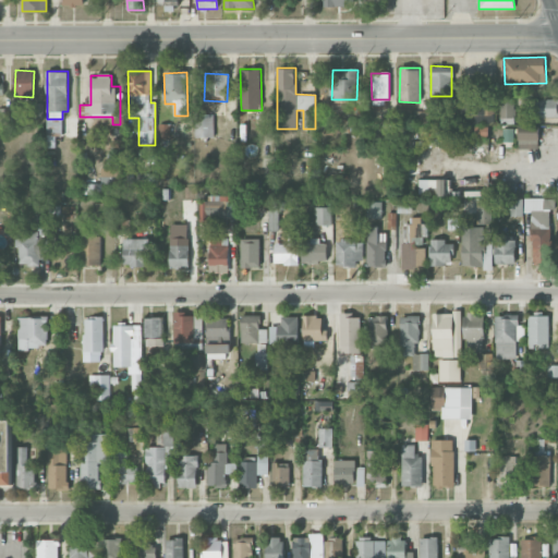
[(513,96),(499,96),(500,118),(514,118),(513,96)]
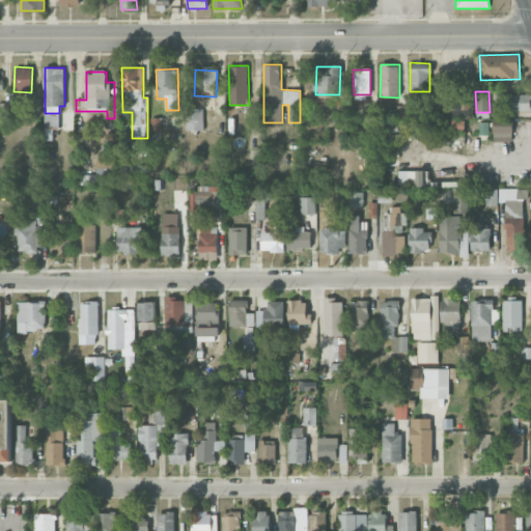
[(530,93),(501,94),(501,111),(530,110),(530,93)]
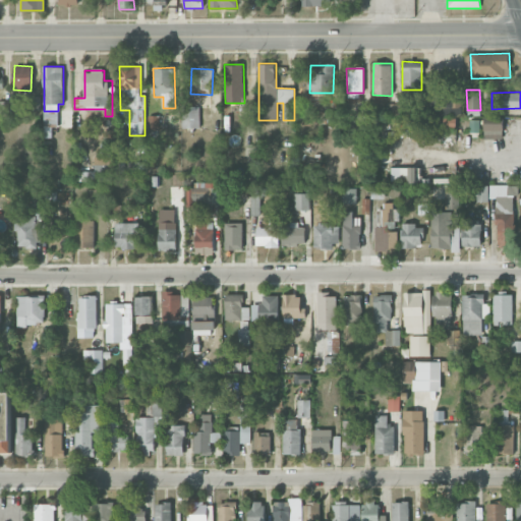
[(10,101),(0,100),(0,112),(10,113),(10,101)]
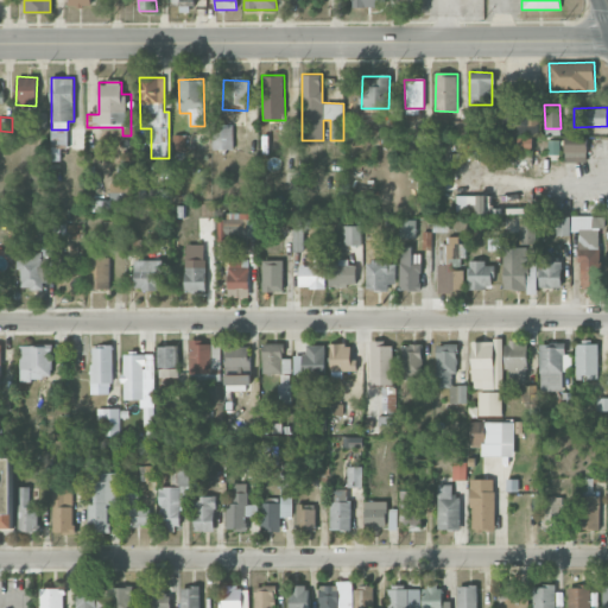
[(233,150),(234,125),(214,124),(213,150),(233,150)]
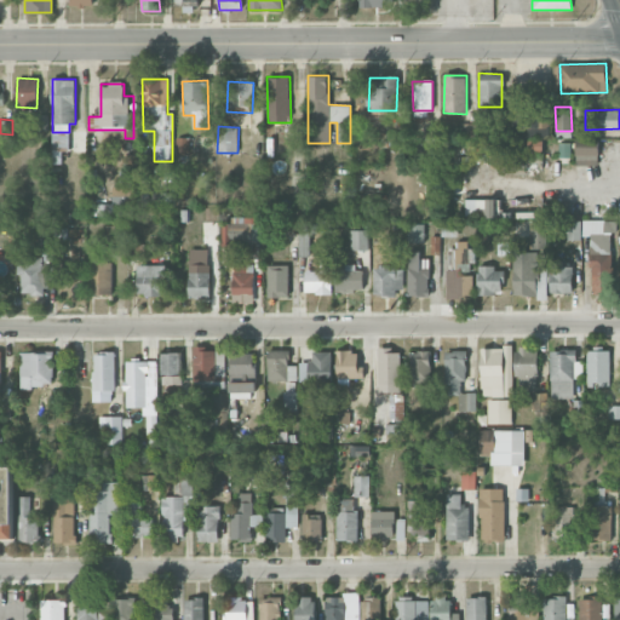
[(598,139),(577,139),(575,165),(598,166),(598,139)]
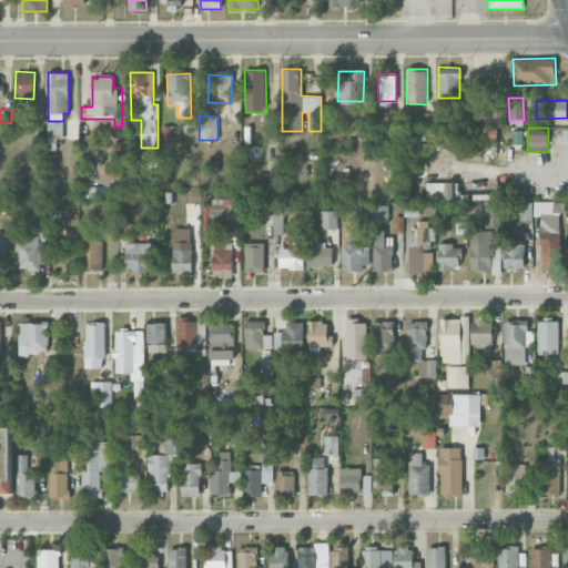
[(497,129),(484,129),(483,140),(497,140),(497,129)]
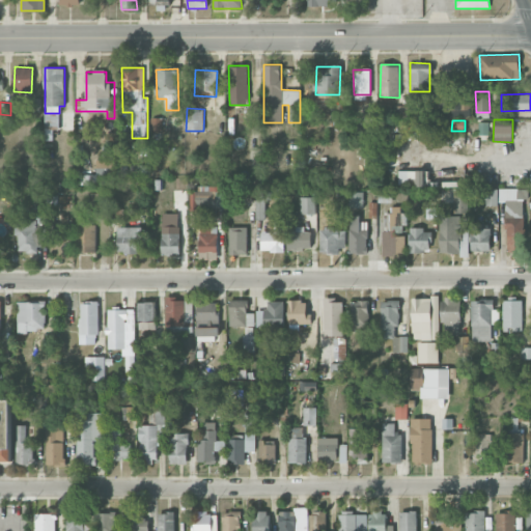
[(478,135),(488,135),(488,122),(479,122),(478,135)]
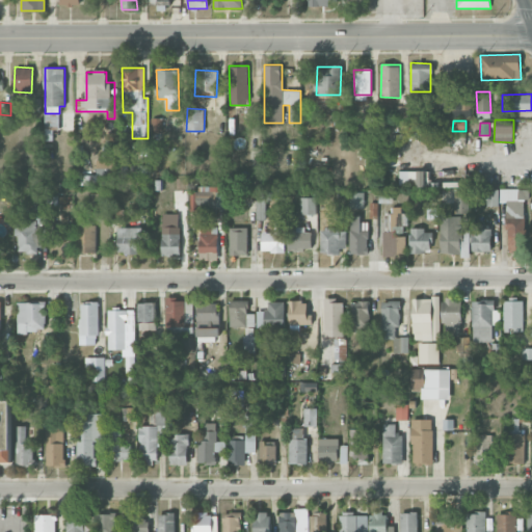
[(97,175),(116,175),(116,160),(97,159),(97,175)]
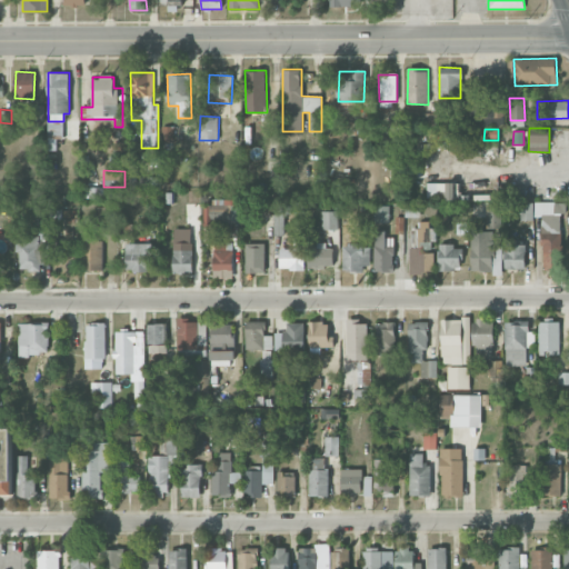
[(428,182),(427,198),(458,199),(459,182),(428,182)]
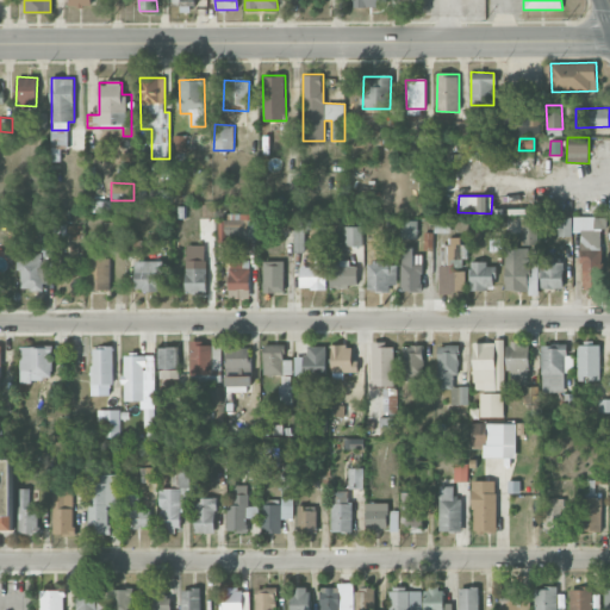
[(110,201),(91,201),(91,212),(110,211),(110,201)]
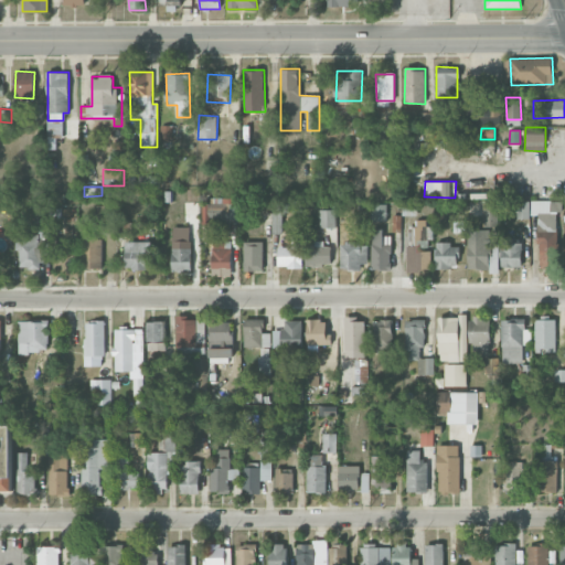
[(238,198),(211,198),(211,203),(202,203),(202,222),(237,222),(238,198)]
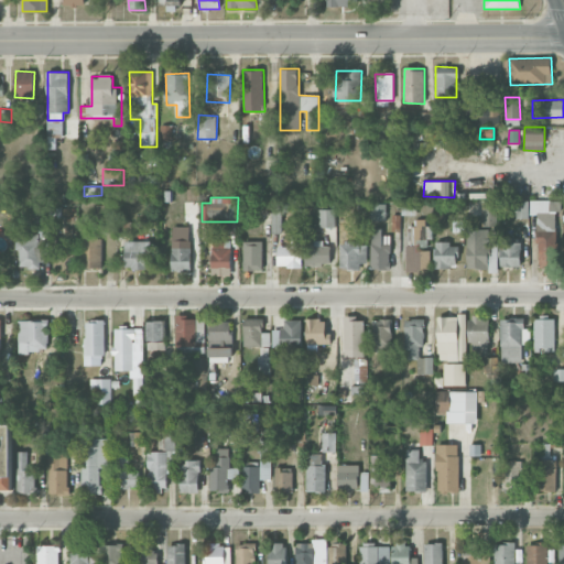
[(516,218),(528,218),(529,201),(517,201),(516,218)]
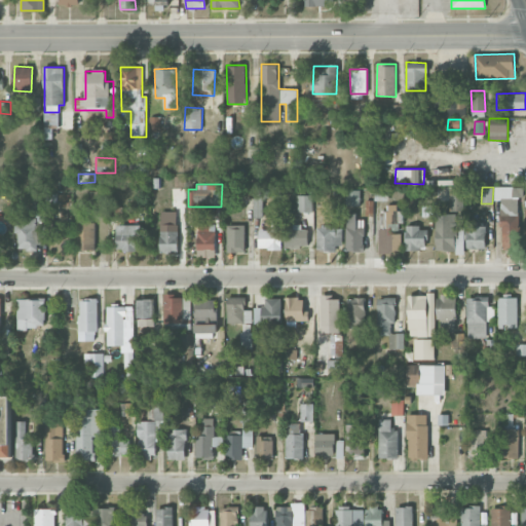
[(450,211),(462,211),(462,189),(451,189),(450,211)]
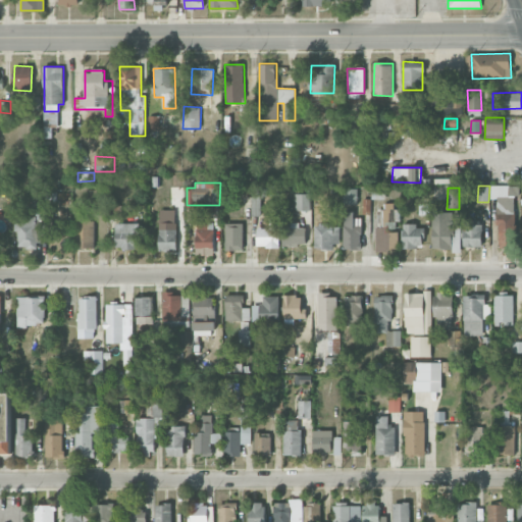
[(357,189),(344,189),(344,204),(357,204),(357,189)]
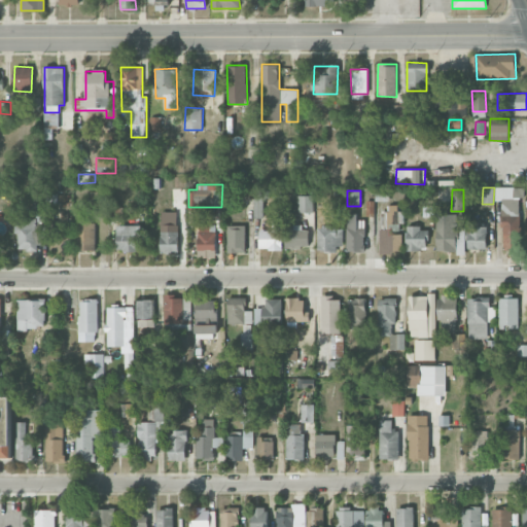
[(32,211),(45,211),(44,194),(31,195),(32,211)]
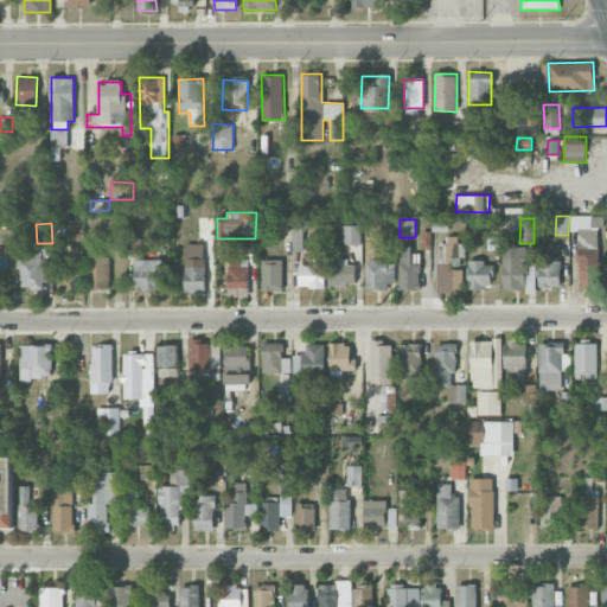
[(292,251),(304,251),(304,224),(293,224),(292,251)]
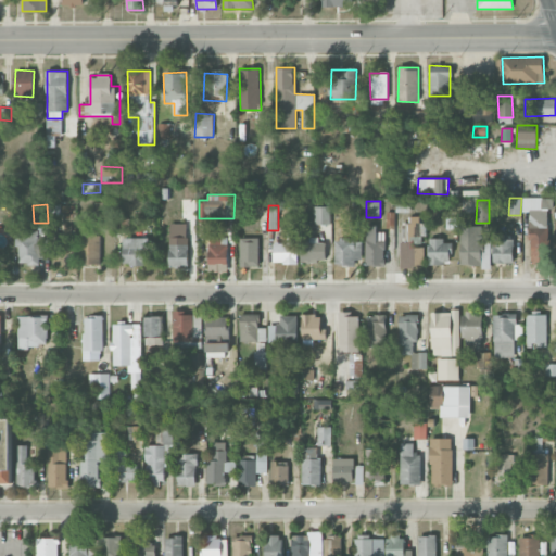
[(329,206),(314,206),(315,225),(330,224),(329,206)]
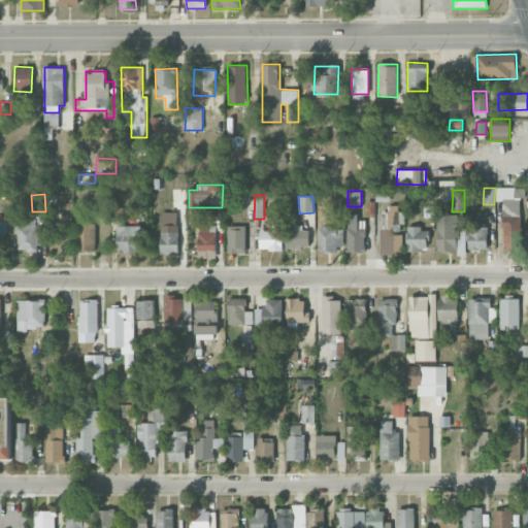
[(502,250),(519,250),(520,200),(503,199),(502,250)]
